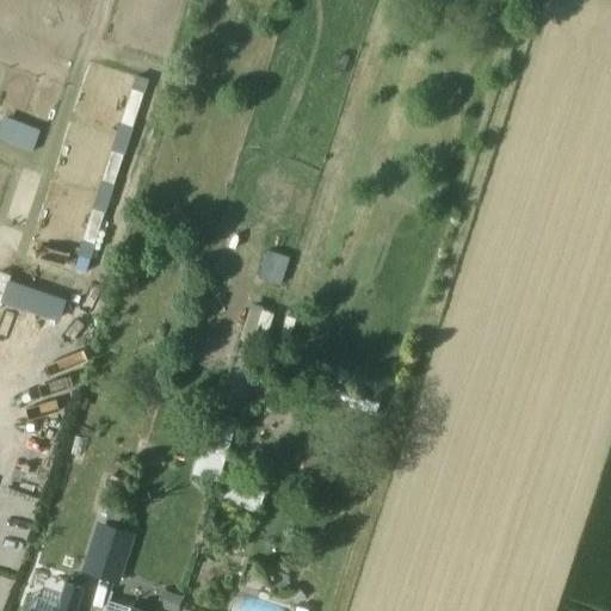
[(147,23),(139,49),(167,59),(176,31),(147,23)]
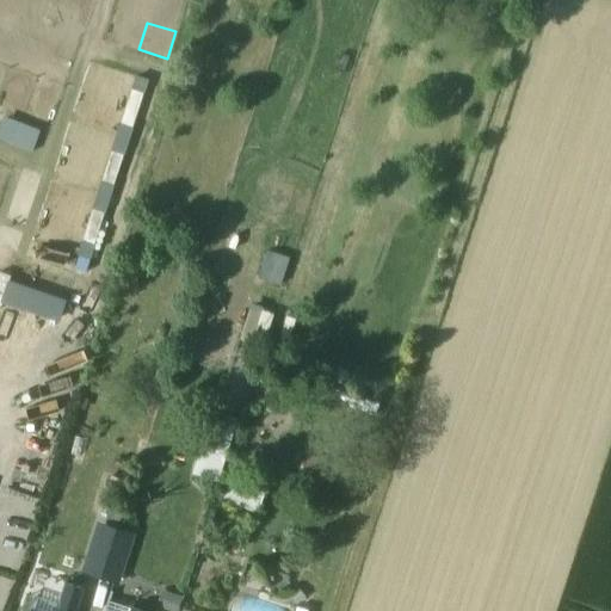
[(0,136),(34,150),(42,129),(5,115),(0,128),(0,136)]
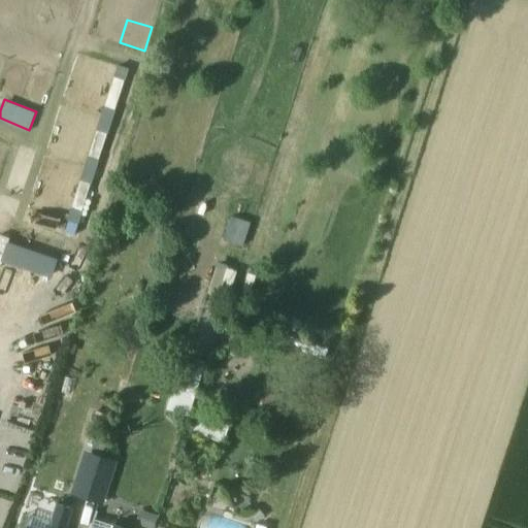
[(77,176),(75,185),(100,192),(102,184),(77,176)]
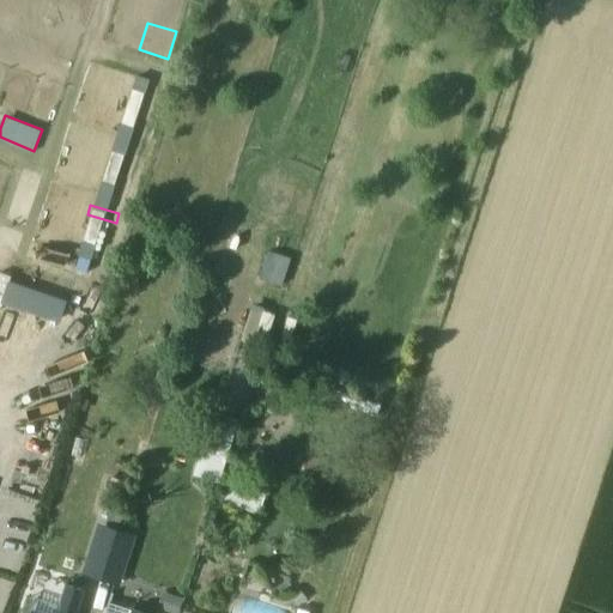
[(40,268),(66,274),(74,237),(48,231),(40,268)]
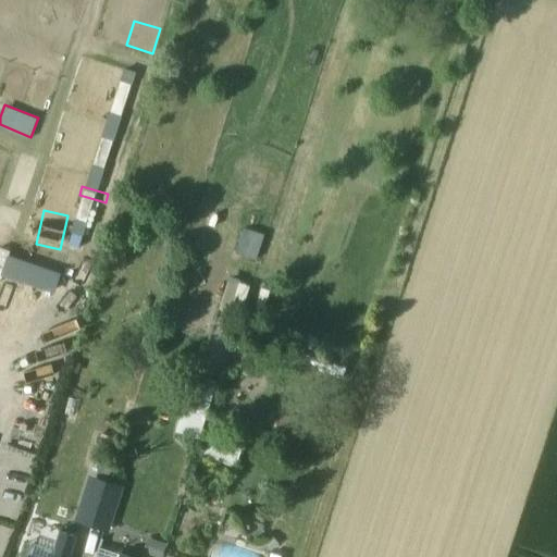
[(242,226),(234,251),(257,258),(264,233),(242,226)]
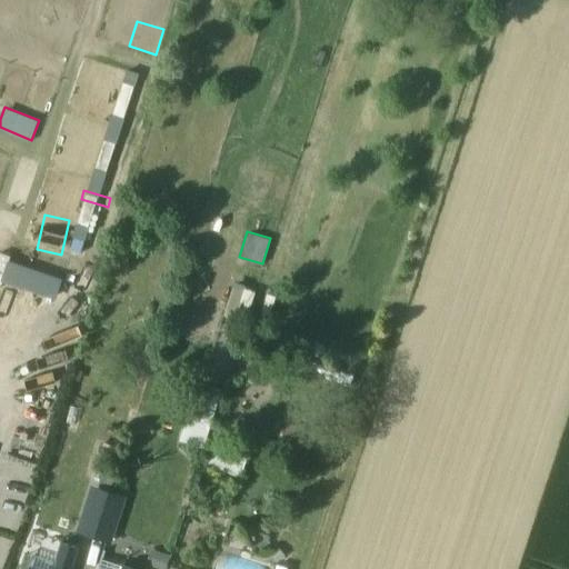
[(247,318),(256,290),(235,283),(226,311),(247,318)]
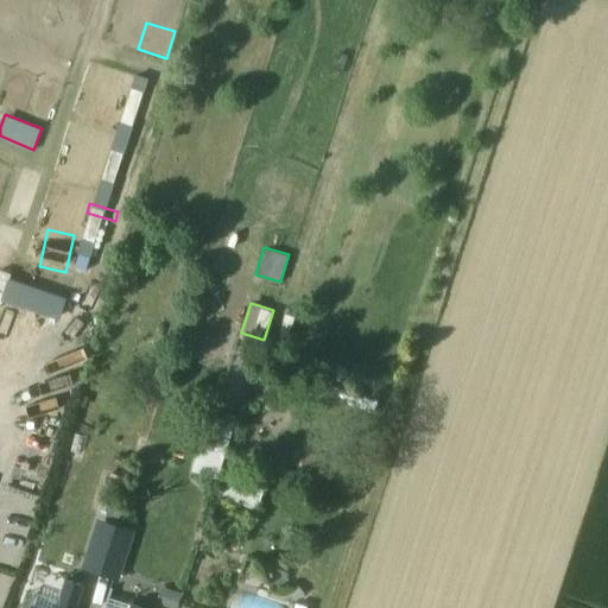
[(210,413),(194,470),(219,479),(236,420),(210,413)]
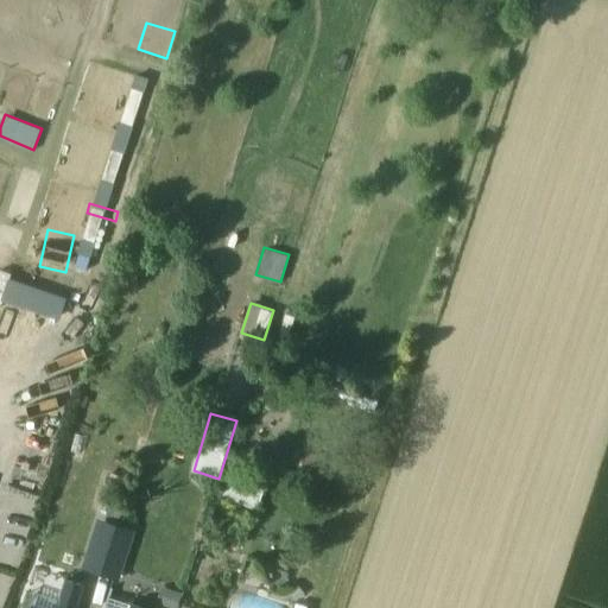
[(317,460),(302,455),(296,470),(312,475),(317,460)]
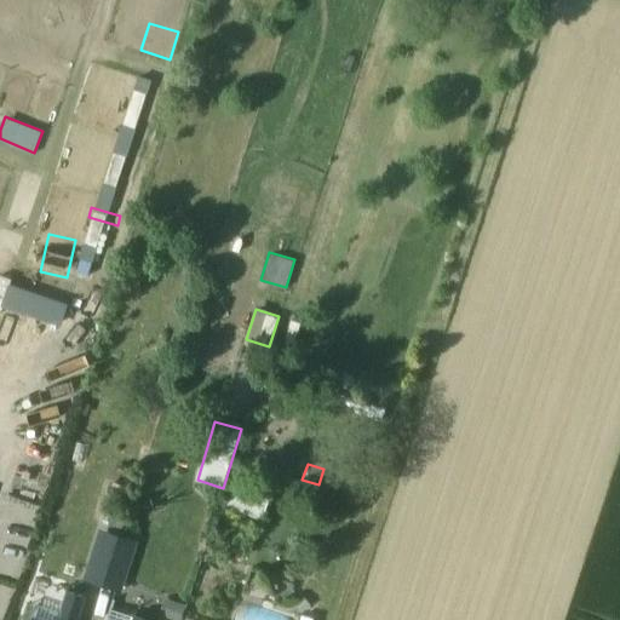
[(227,507),(264,516),(269,493),(231,486),(227,507)]
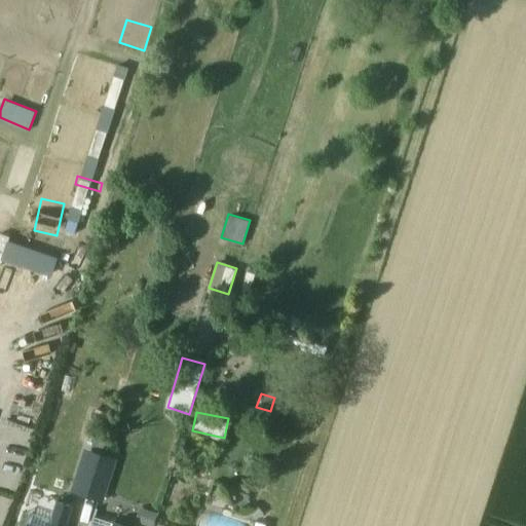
[(111,462),(85,454),(74,491),(99,499),(111,462)]
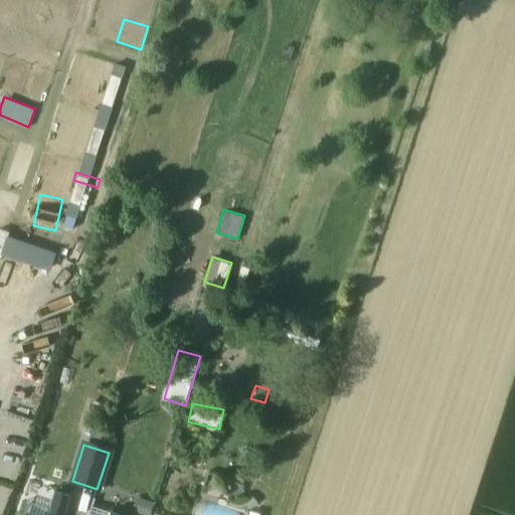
[(55,492),(47,514),(61,514),(68,496),(55,492)]
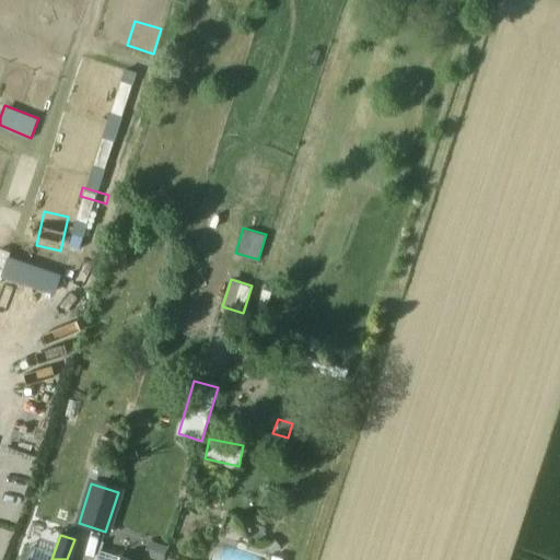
[(147,555),(163,558),(165,546),(150,543),(147,555)]
